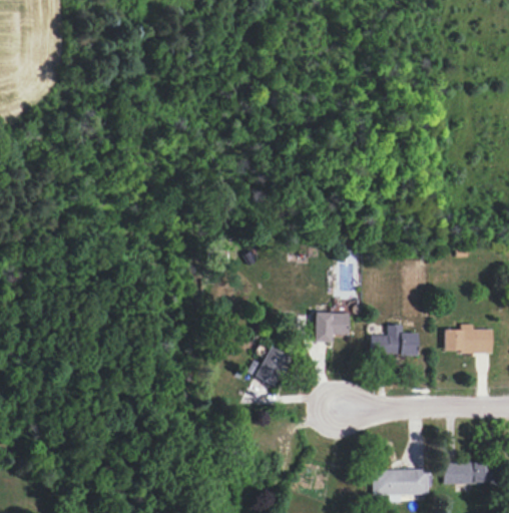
[(333,343),(333,335),(349,335),(349,313),(316,312),(315,342),(333,343)]
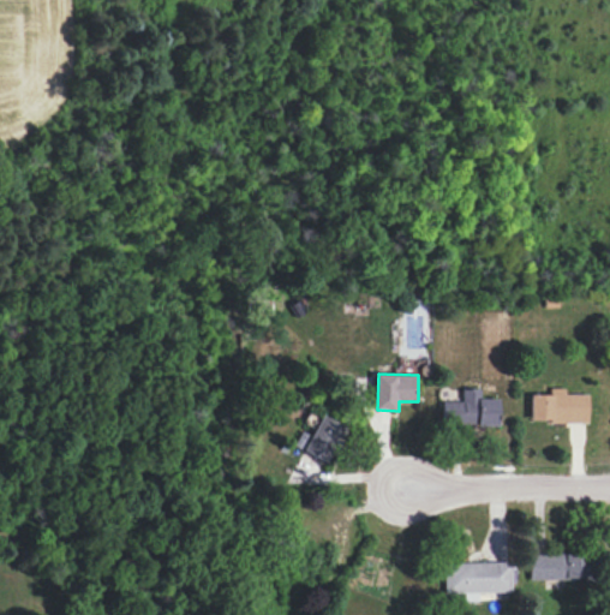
[(591,395),(567,394),(568,389),(552,388),(552,395),(533,395),(532,422),(591,423),(591,395)]
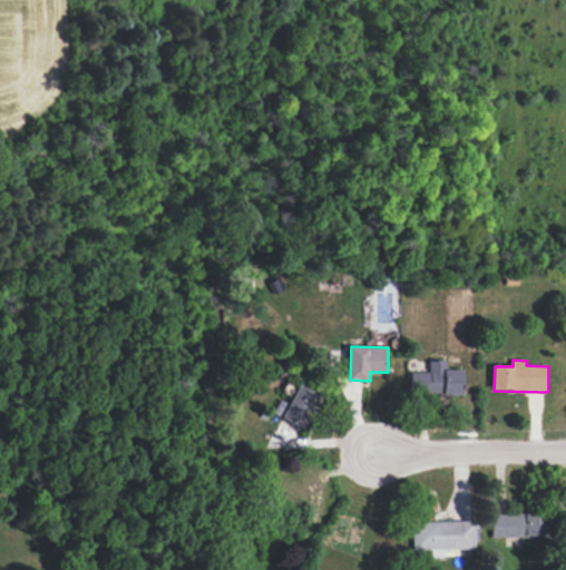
[(465,370),(448,370),(448,361),(431,361),(431,373),(413,372),(413,393),(464,394),(465,370)]
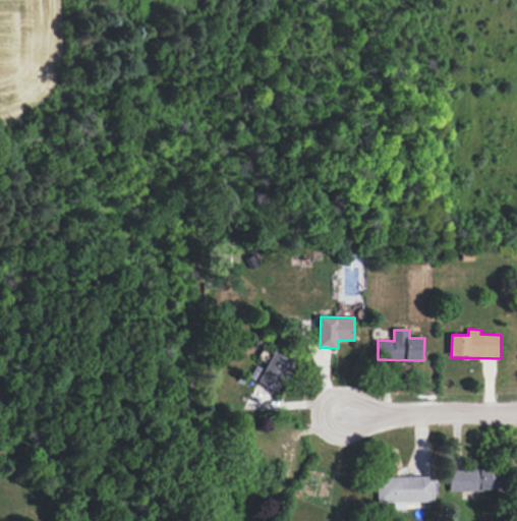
[(295,362),(275,352),(266,369),(259,365),(251,379),(279,393),(295,362)]
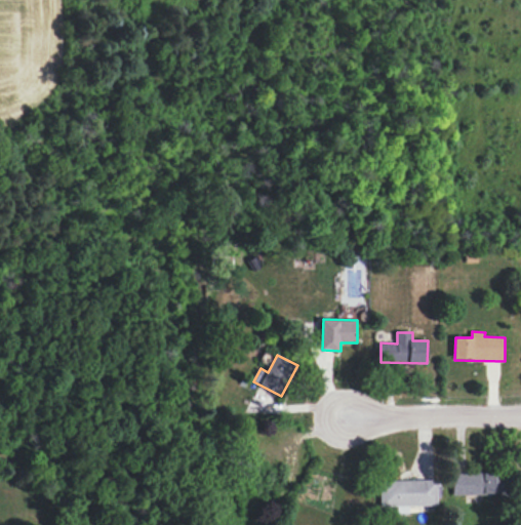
[(454,494),(505,495),(506,474),(454,473),(454,494)]
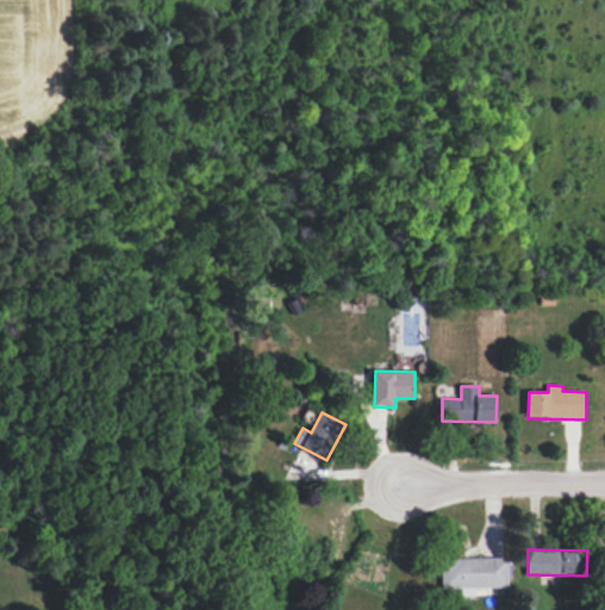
[(510,587),(509,558),(442,559),(443,589),(510,587)]
